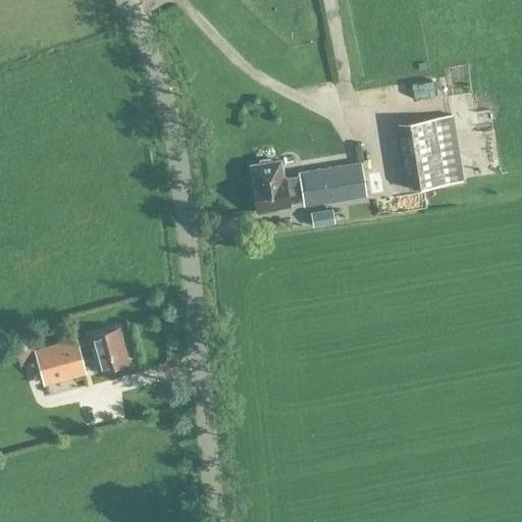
[(449,183),(439,119),(399,125),(409,189),(449,183)]
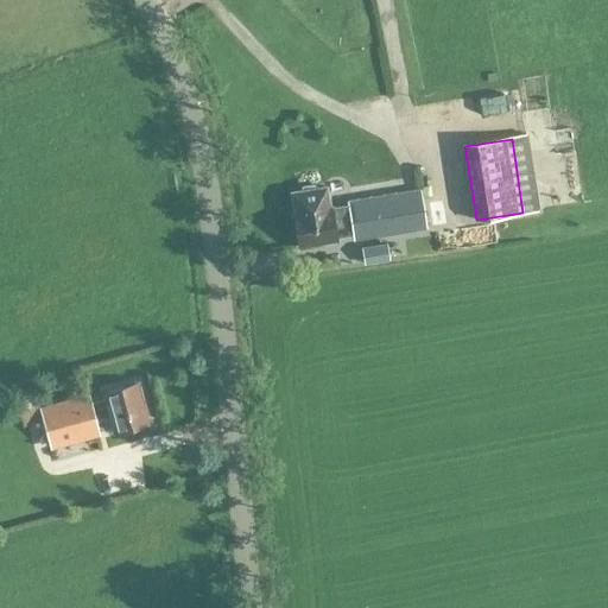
[(336,241),(335,238),(353,235),(353,240),(425,228),(419,190),(347,201),(347,204),(330,208),(330,207),(328,207),(325,188),(316,189),(315,187),(314,184),(302,187),(301,189),(302,191),(292,192),(295,213),(292,213),(298,247),(336,241)]
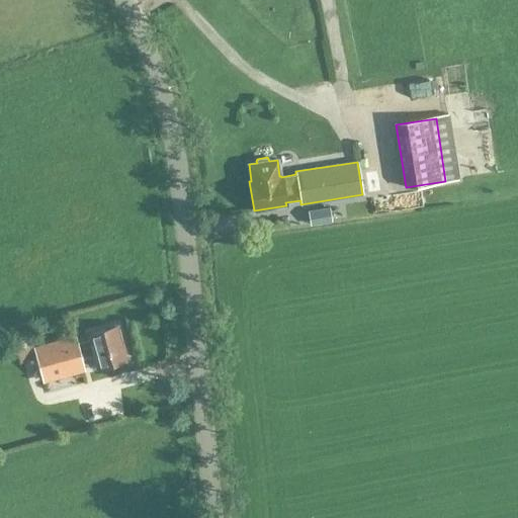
[(331,222),(328,208),(317,210),(319,224),(331,222)]
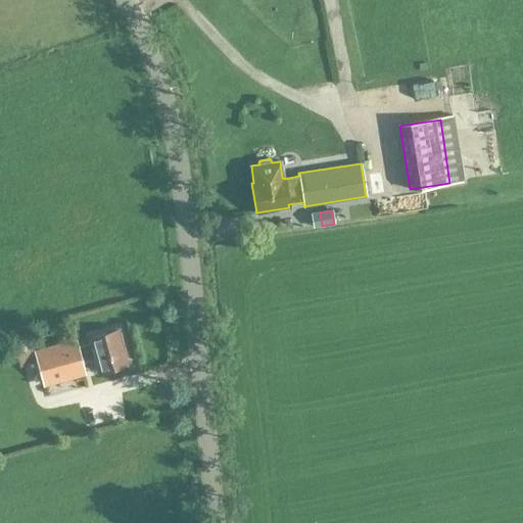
[(91,342),(77,345),(76,340),(35,350),(45,384),(85,373),(82,362),(95,359),(98,371),(127,364),(117,329),(89,336),(91,342)]
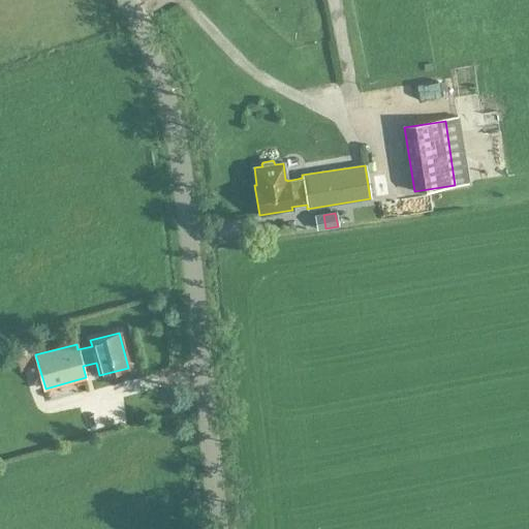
[(21,369),(35,365),(29,344),(14,348),(21,369)]
